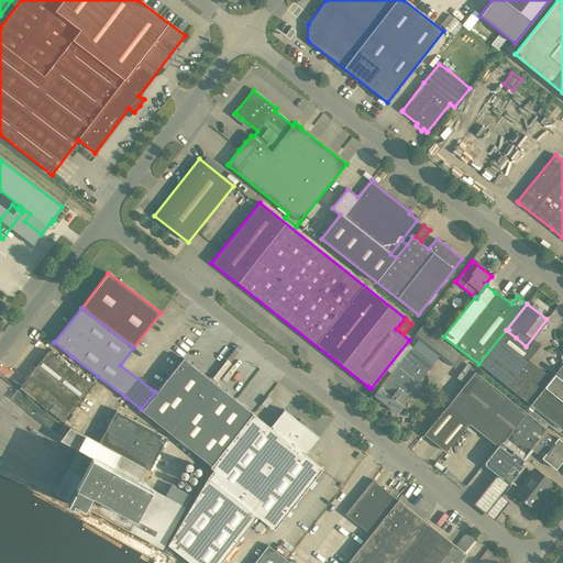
[(459,356),(422,327),(414,338),(450,366),(459,356)]
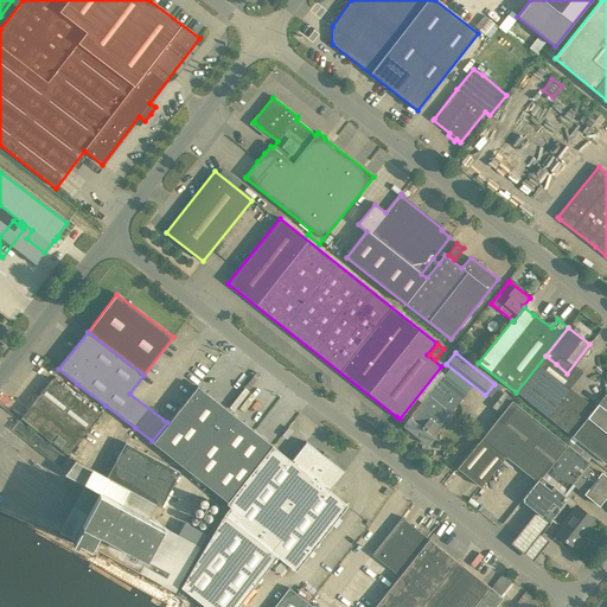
[(545,356),(516,393),(570,436),(594,408),(569,389),(576,381),(567,374),(556,364),(545,356)]
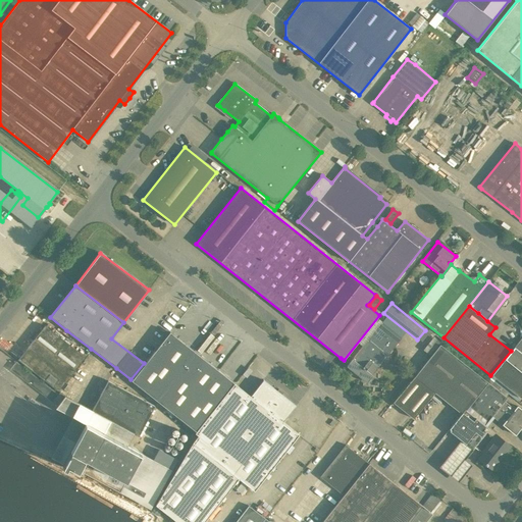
[(349,364),(347,367),(366,383),(389,354),(402,338),(382,322),(349,364)]
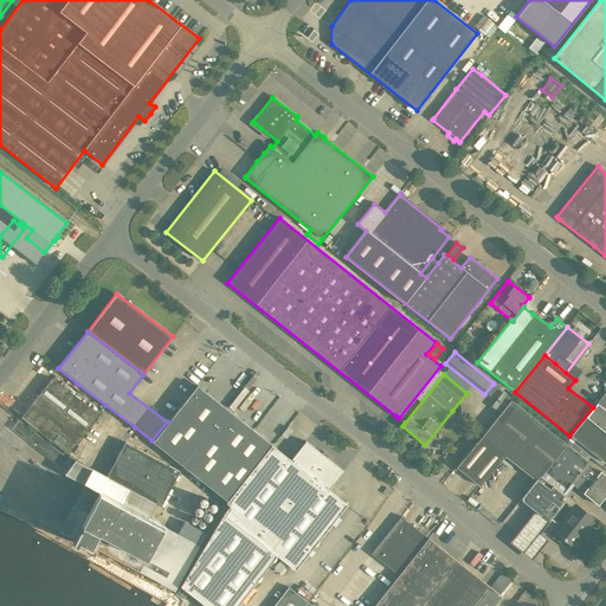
[(21,417),(20,418),(68,453),(79,438),(78,438),(97,413),(82,401),(76,397),(52,378),(21,417)]
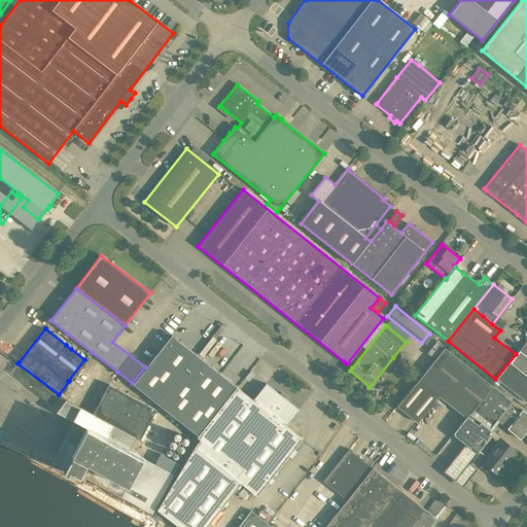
[(172,336),(133,385),(198,435),(235,389),(237,387),(220,374),(196,354),(172,336)]
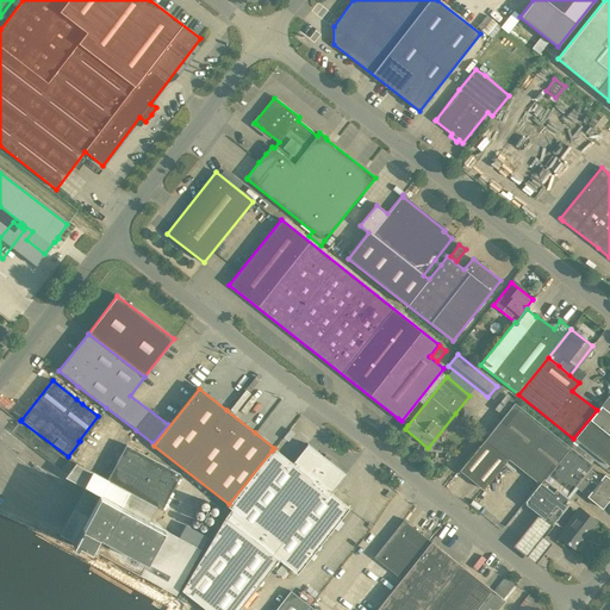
[(500,397),(492,409),(502,415),(512,399),(499,391),(496,394),(500,397)]
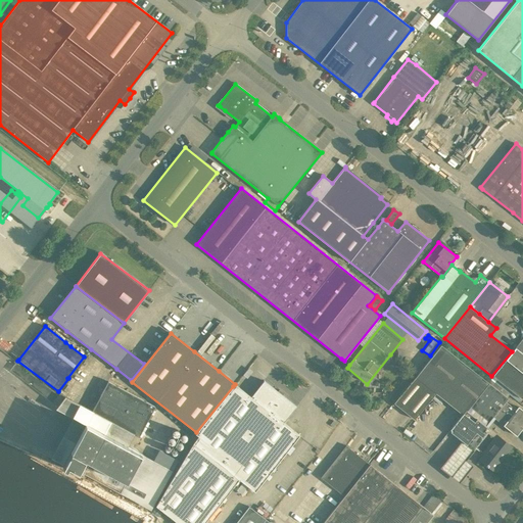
[(522,336),(517,345),(514,348),(522,354),(522,336)]
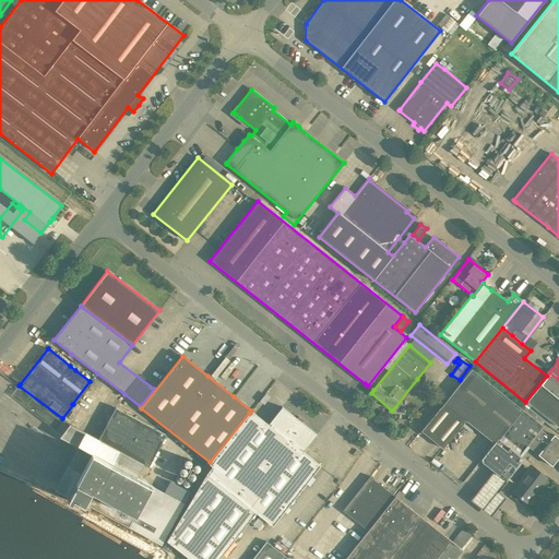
[(499,439),(522,409),(471,369),(420,431),(442,449),(465,420),(494,443),(498,438),(499,439)]
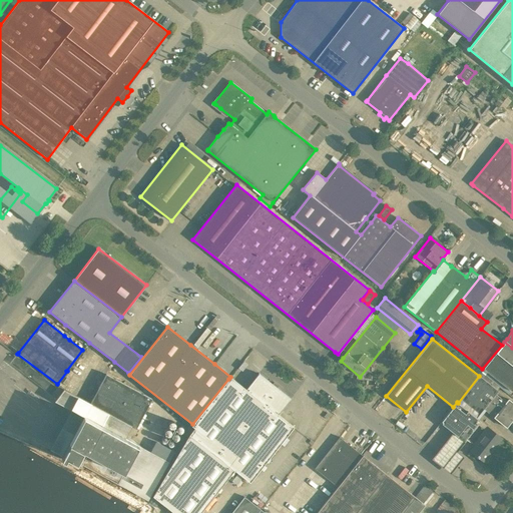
[(512,348),(504,342),(502,345),(482,369),(511,392),(512,389),(512,348)]
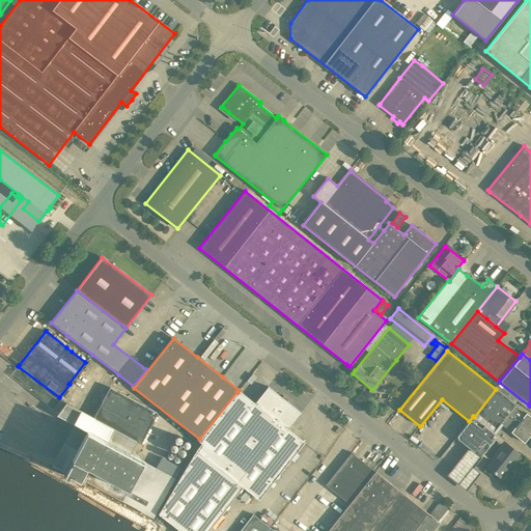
[(10,370),(7,373),(10,375),(23,386),(58,413),(57,415),(75,423),(52,465),(62,471),(64,472),(62,474),(66,476),(68,473),(117,499),(119,500),(152,518),(174,478),(180,469),(162,458),(156,468),(135,456),(132,454),(138,442),(141,444),(157,414),(158,413),(110,388),(94,418),(66,402),(61,398),(59,401),(29,378),(17,368),(12,372),(10,370)]
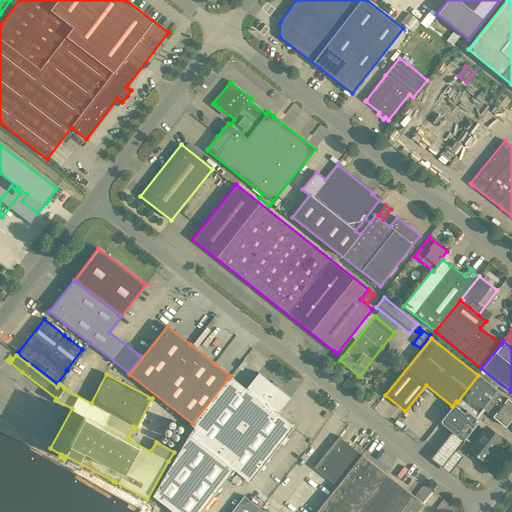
[(481,372),(478,375),(457,402),(475,417),(483,408),(500,422),(501,424),(506,417),(510,420),(511,418),(511,402),(507,398),(505,401),(495,394),(497,390),(496,389),(498,386),(481,372)]
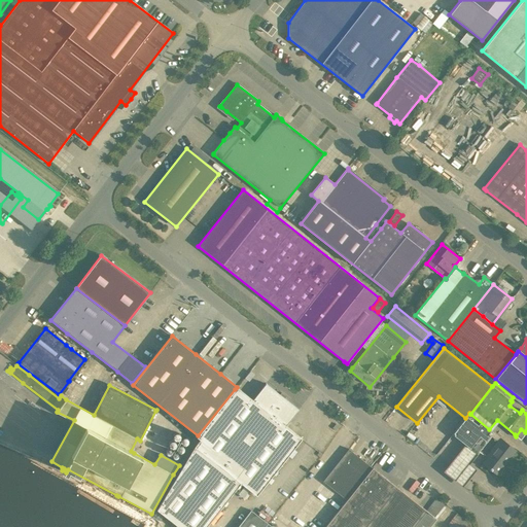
[(147,524),(146,525),(148,526),(159,526),(166,518),(177,526),(205,526),(240,484),(256,496),(301,441),(302,438),(285,426),(299,410),(284,398),(286,396),(283,394),(281,393),(280,394),(266,384),(252,400),(248,396),(237,387),(235,389),(198,435),(197,437),(200,441),(195,447),(182,467),(156,511),(157,512),(150,520),(147,524)]
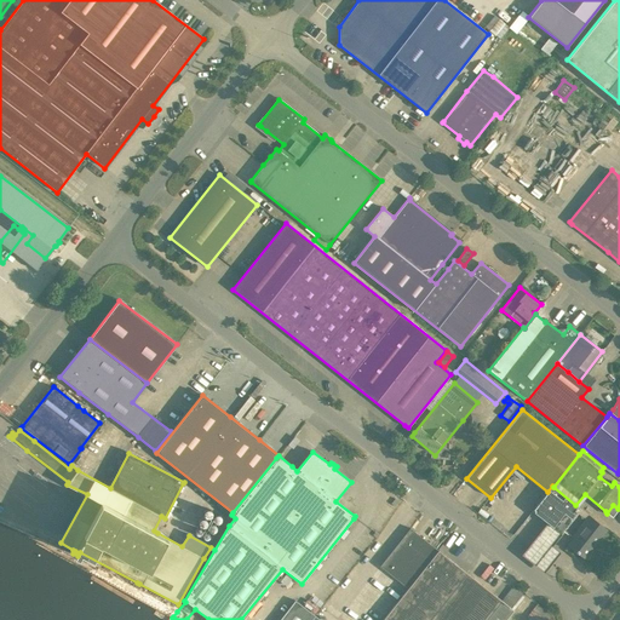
[(552,486),(547,492),(533,510),(562,532),(580,509),(575,505),(554,487),(552,486)]
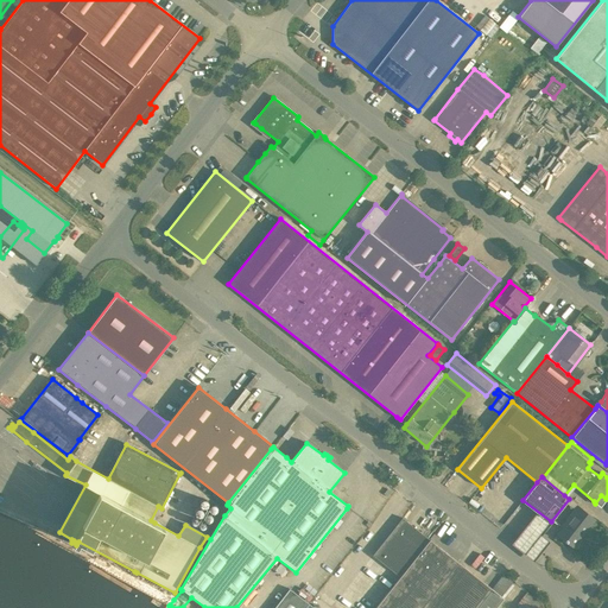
[(595,519),(580,507),(557,536),(567,543),(567,542),(572,546),(595,519)]
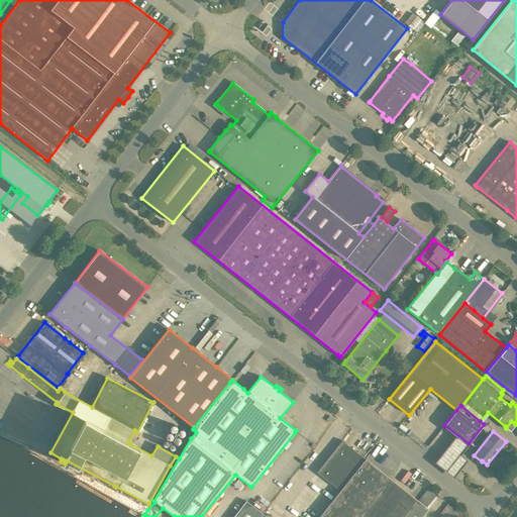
[(469,444),(456,434),(434,462),(453,478),(468,460),(460,455),(469,444)]
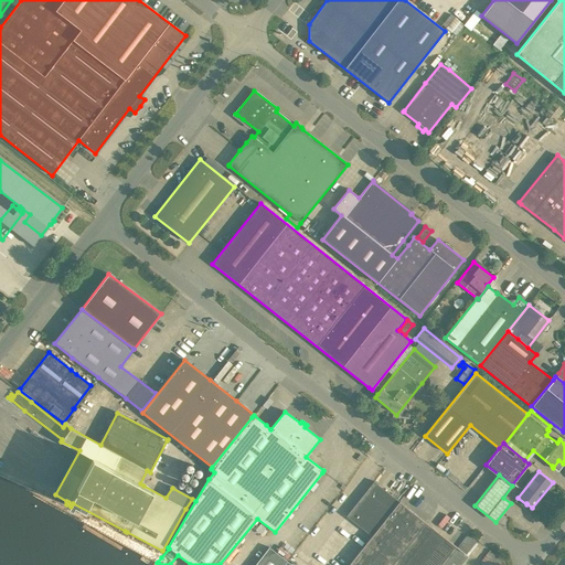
[(348,564),(443,564),(457,547),(437,531),(428,525),(420,519),(398,501),(374,481),(372,483),(344,516),(371,537),(348,564)]
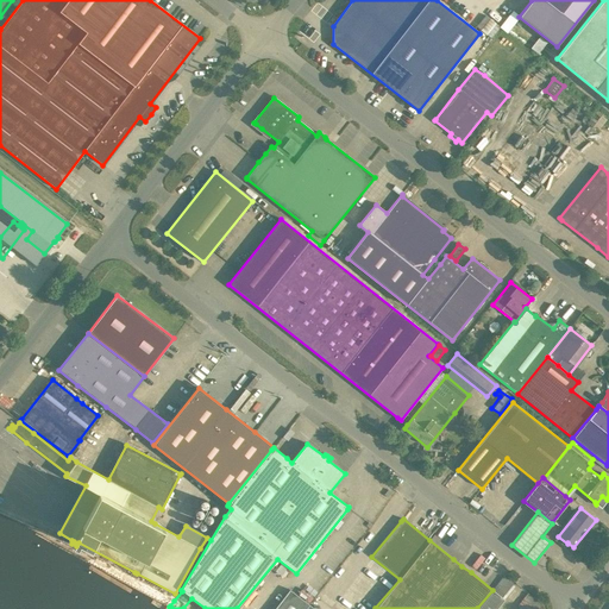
[(493,590),(503,598),(514,586),(513,584),(503,577),(493,590)]
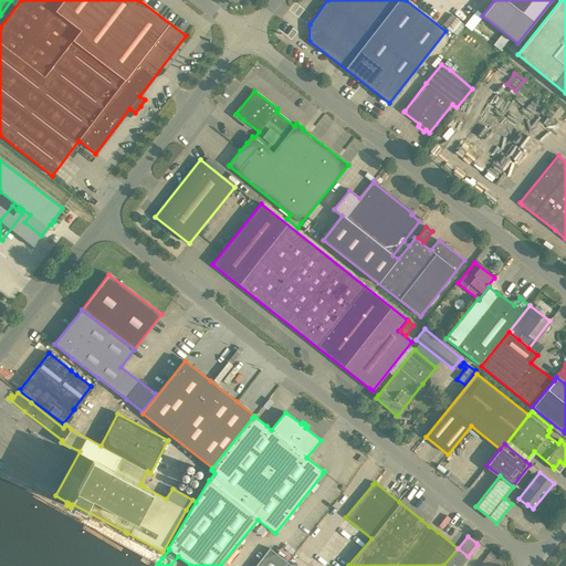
[(269,548),(254,565),(292,565),(286,562),(269,548)]
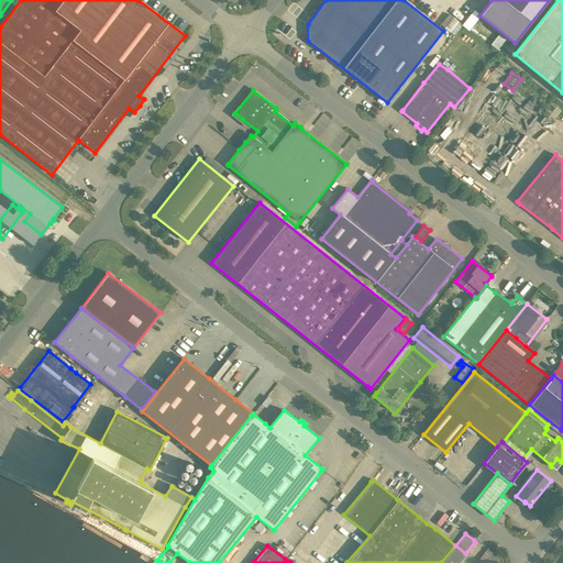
[(455,545),(441,562),(459,562),(466,554),(465,553),(455,545)]
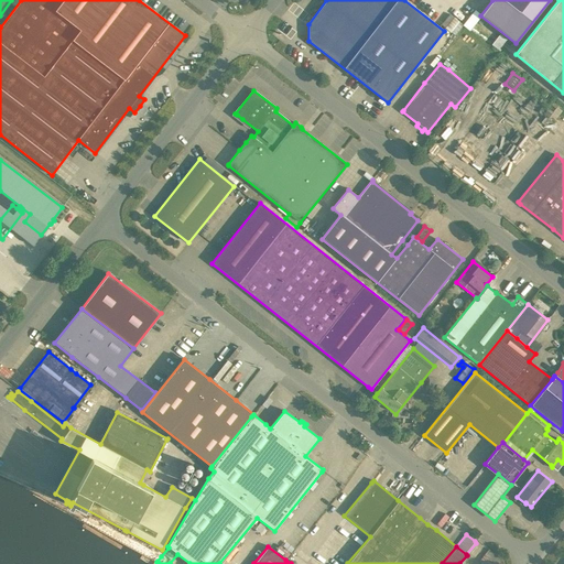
[(478,560),(483,563),(495,563),(499,560),(488,550),(478,560)]
